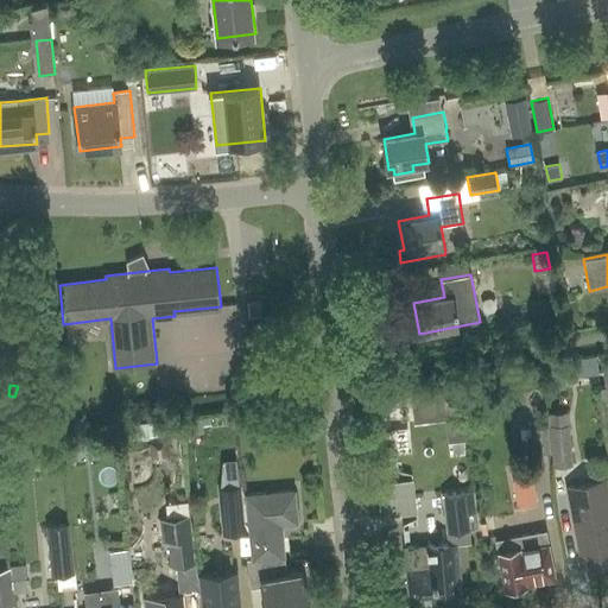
[(435,387),(411,390),(413,418),(437,415),(435,387)]
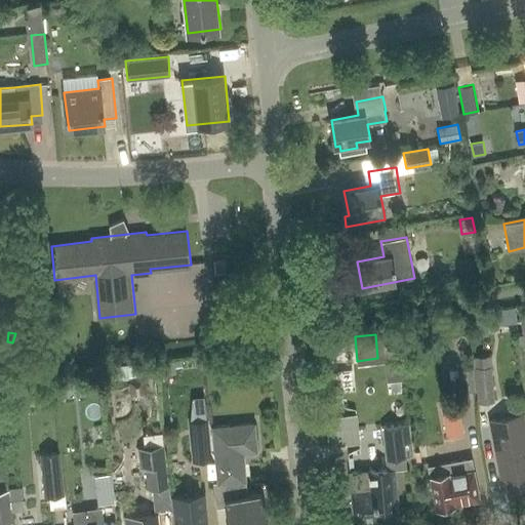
[(475,357),(479,402),(495,401),(491,356),(475,357)]
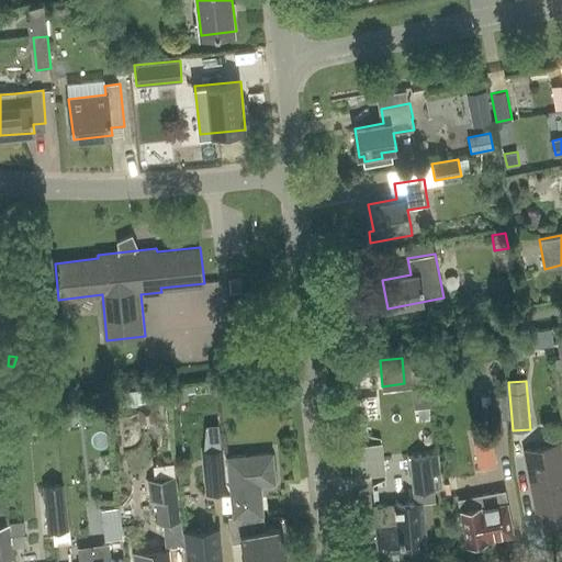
[(506,395),(482,396),(483,420),(508,418),(506,395)]
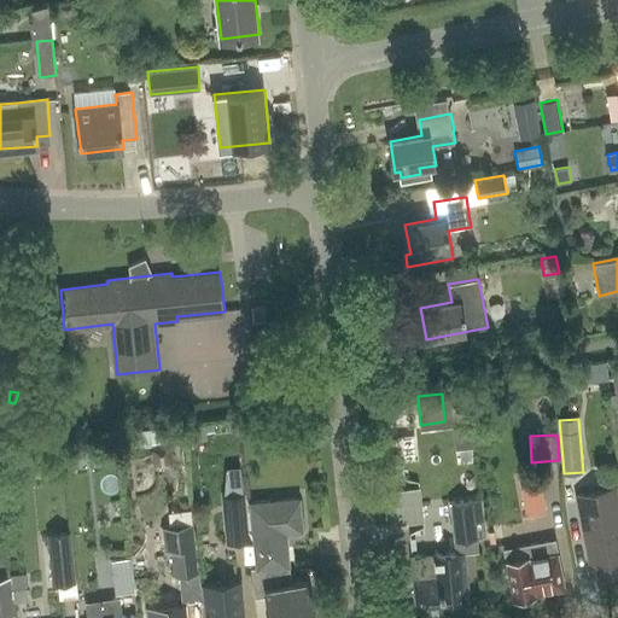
[(548,478),(525,481),(530,511),(552,507),(548,478)]
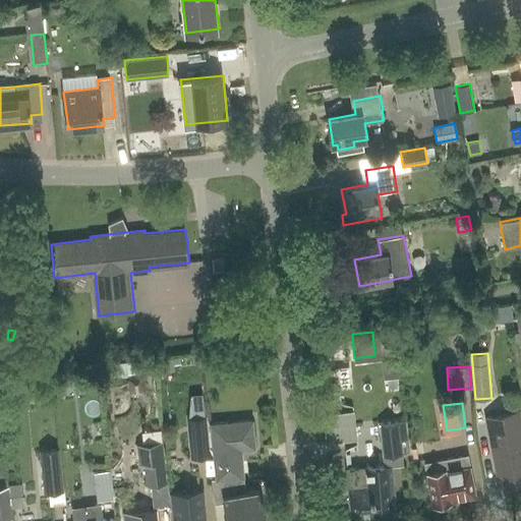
[(331,439),(361,437),(359,409),(329,410),(331,439)]
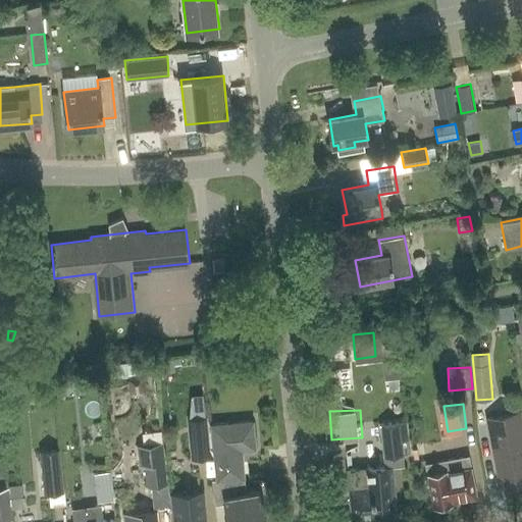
[(521,413),(489,420),(498,459),(500,459),(503,473),(505,473),(509,491),(521,488),(521,413)]
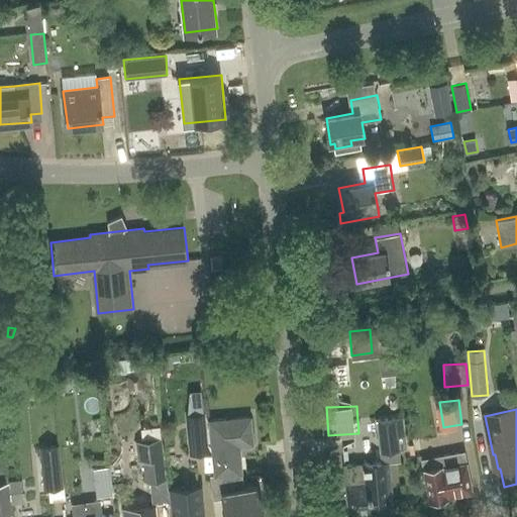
[(205,413),(187,414),(190,454),(208,453),(205,413)]
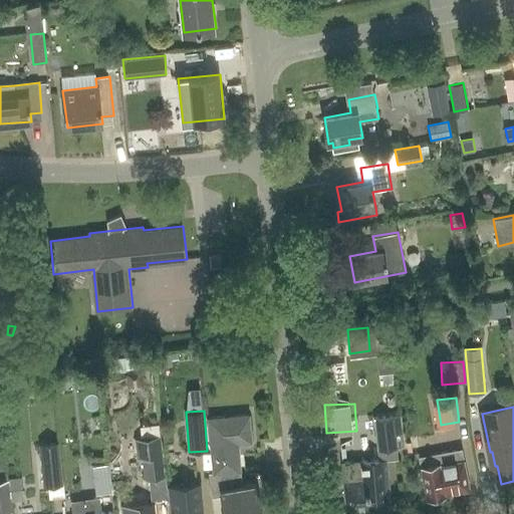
[(261,513),(257,485),(244,486),(239,443),(253,442),(250,414),(209,418),(214,473),(210,473),(212,497),(223,496),(226,513),(261,513)]
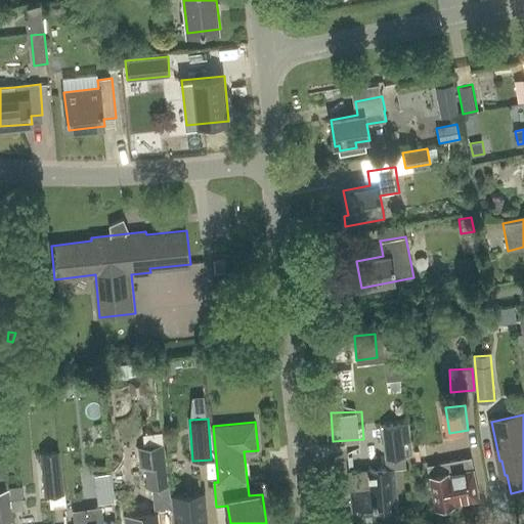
[(404,468),(403,455),(413,454),(409,425),(383,427),(388,470),(404,468)]
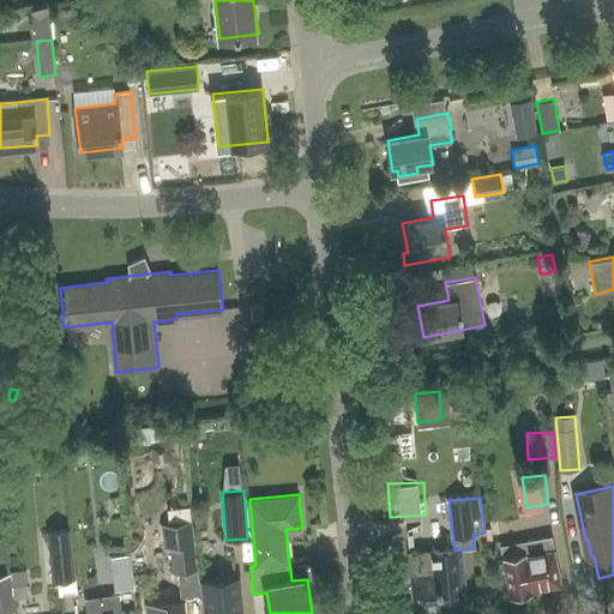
[(198,560),(196,545),(194,545),(191,507),(169,510),(170,523),(162,524),(164,548),(170,548),(173,573),(180,573),(182,599),(199,597),(197,560),(198,560)]
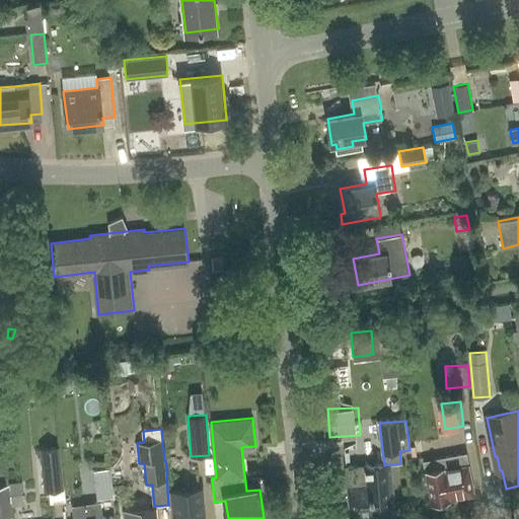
[(41,449),(44,492),(63,490),(59,447),(41,449)]
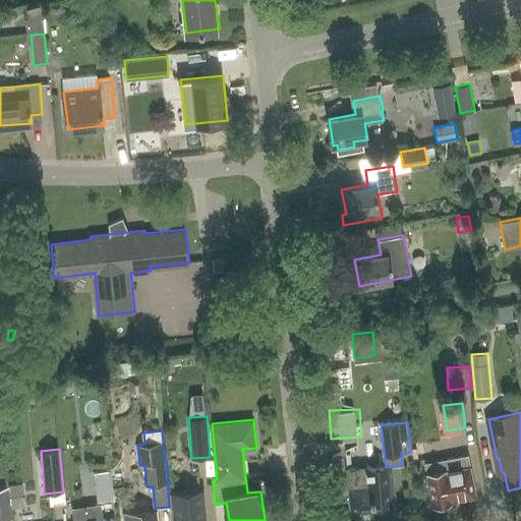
[(427,466),(428,472),(426,473),(427,477),(425,479),(426,485),(431,487),(436,506),(438,506),(441,509),(450,507),(453,503),(478,497),(469,457),(427,466)]
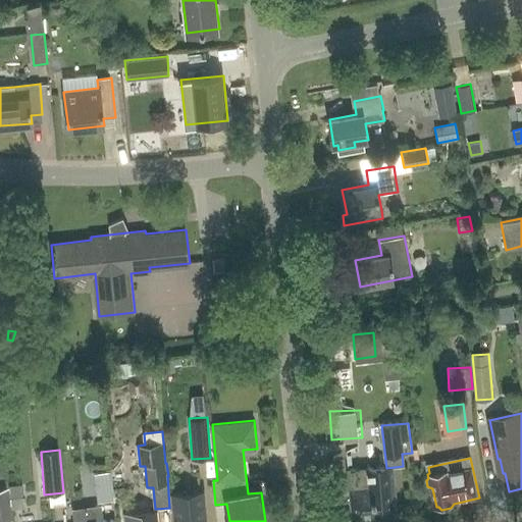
[(393,500),(398,500),(395,468),(350,471),(355,521),(359,521),(395,519),(393,500)]
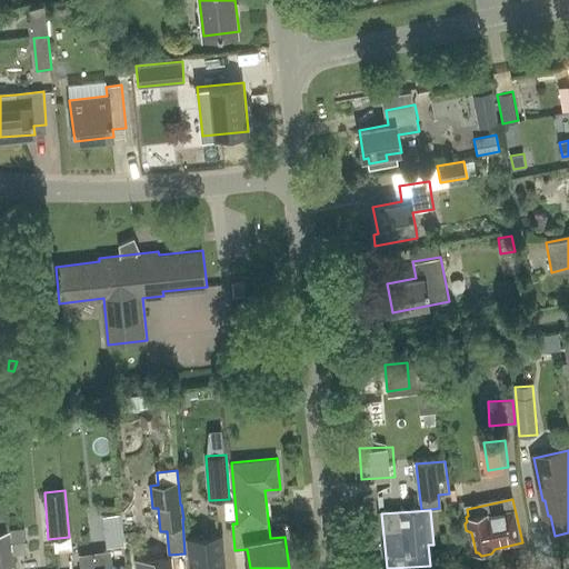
[(102,517),(107,547),(122,545),(119,515),(102,517)]
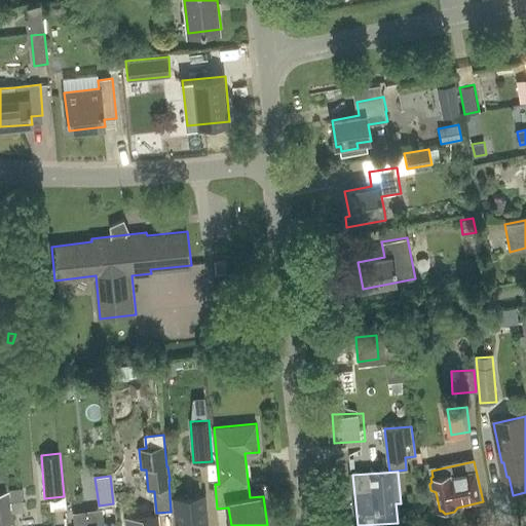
[(9,490),(9,488),(0,488),(0,525),(12,525),(9,490)]
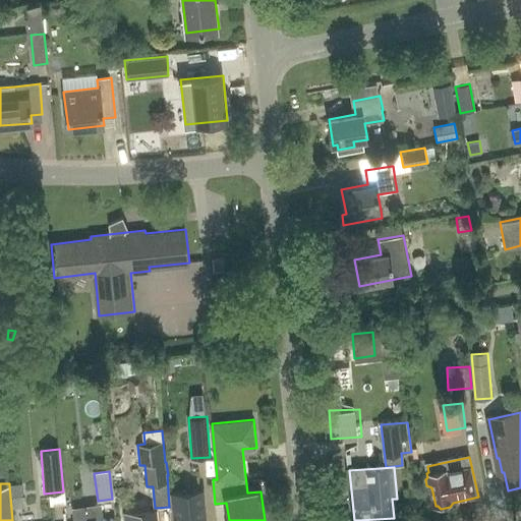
[(9,485),(11,508),(24,508),(23,484),(9,485)]
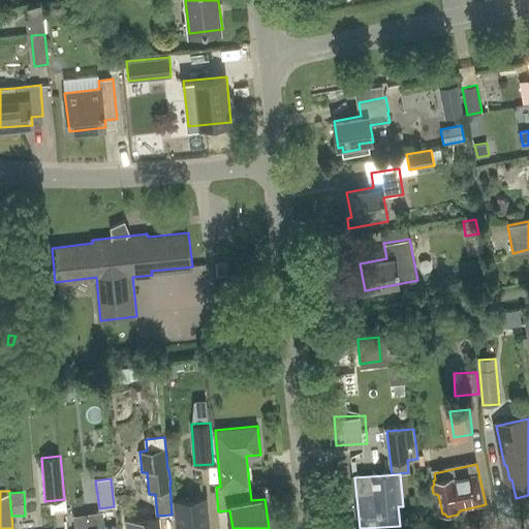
[(201,499),(174,502),(176,528),(209,528),(207,499),(201,499)]
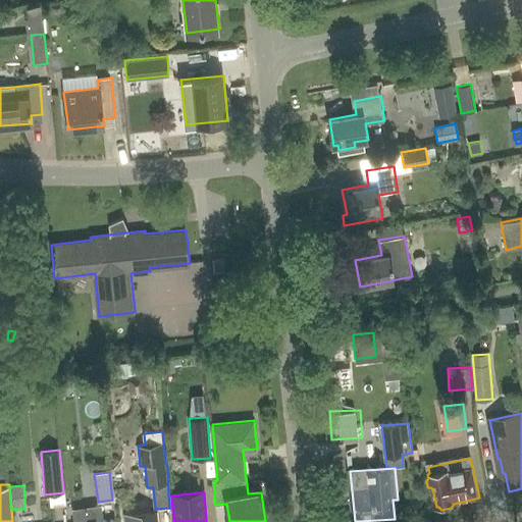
[(156,521),(155,512),(121,514),(122,521),(156,521)]
